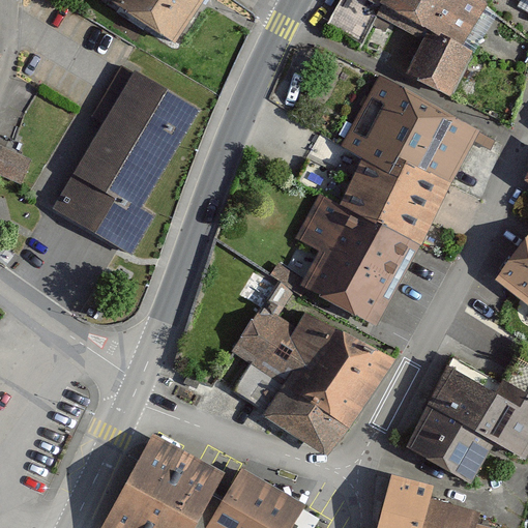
[(109,0),(177,42),(203,0),(109,0)]
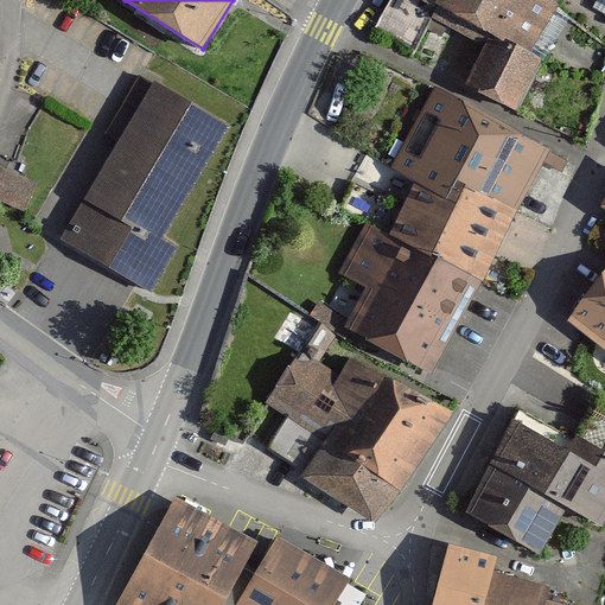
[(411,0),(444,17),(452,0),(411,0)]
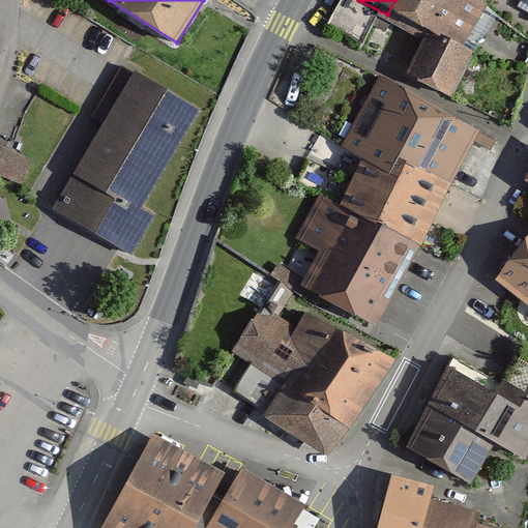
[(523,0),(527,2),(527,0),(394,0),(387,15),(427,37),(430,33),(441,40),(445,34),(464,46),(487,4),(489,0),(523,0)]
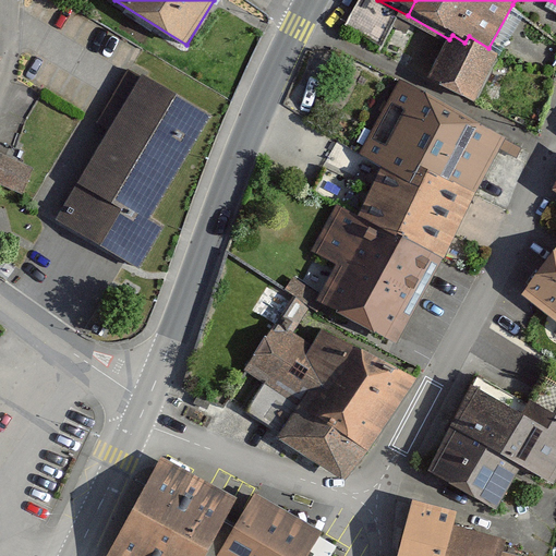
[(473,106),(500,55),(488,48),(469,36),(464,43),(452,35),(449,39),(427,81),(473,106)]
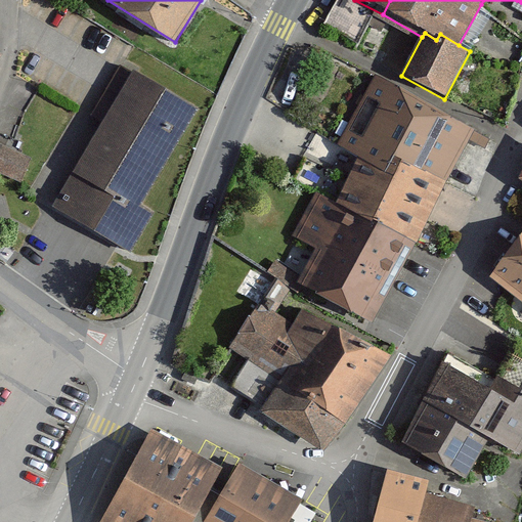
[(132,252),(155,213),(141,205),(199,107),(133,70),(53,206),(132,252)]
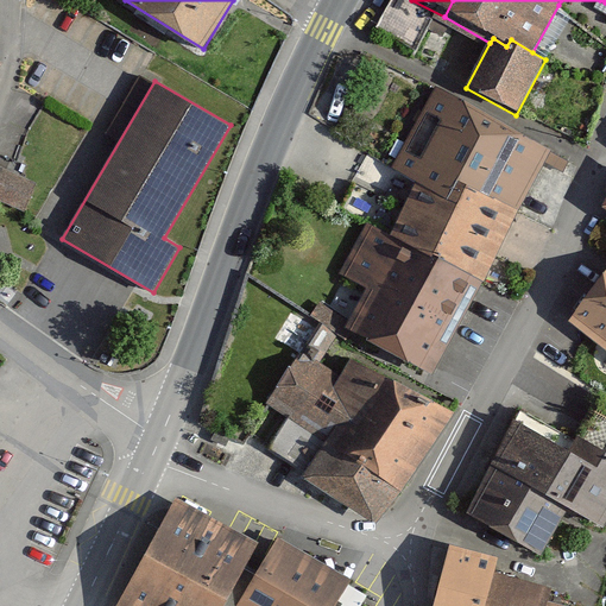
[(477,190),(517,210),(542,164),(565,175),(572,162),(434,88),(390,170),(417,184),(448,201),(459,181),(477,190)]
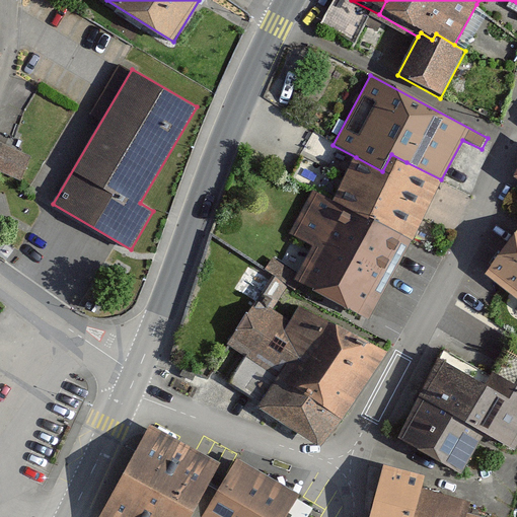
[(29,158),(0,146),(0,171),(20,180),(29,158)]
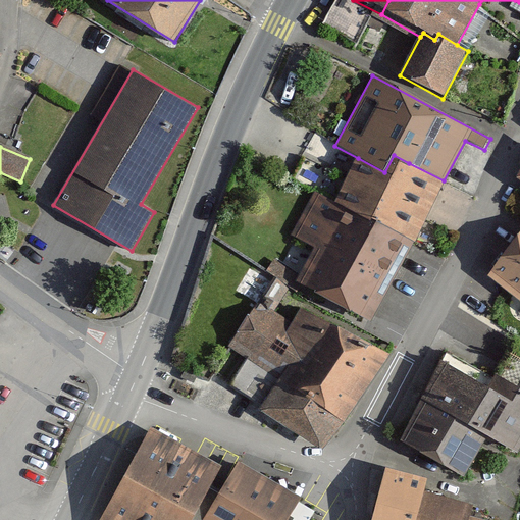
[(358,158),(334,202),(377,223),(409,163),(394,155),(384,172),(358,158)]
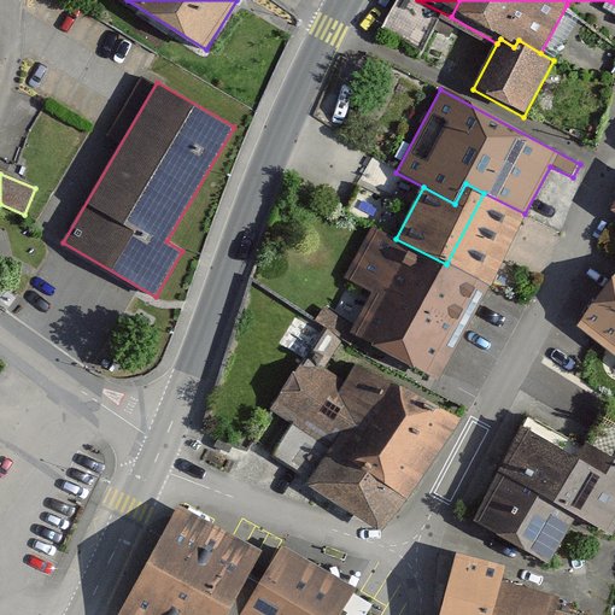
[(487,286),(525,214),(484,193),(446,264),(487,286)]
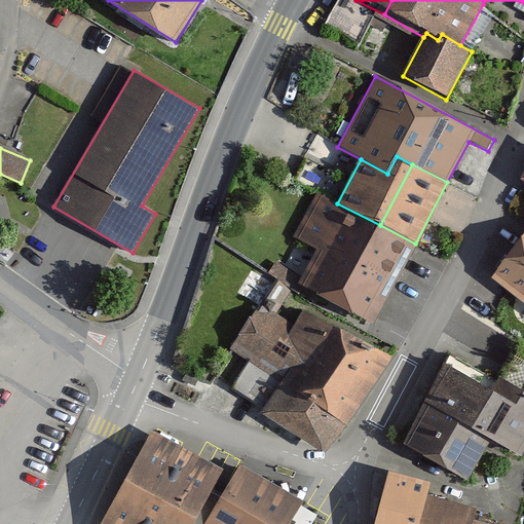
[(301,286),(374,324),(415,244),(380,225),(337,203),(322,194),(299,236),(321,248),(301,286)]
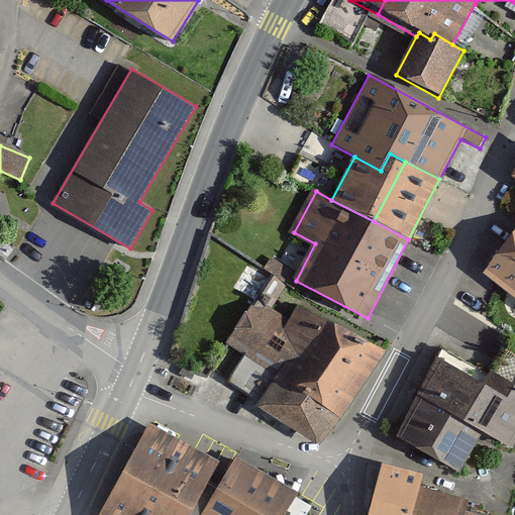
[(481,273),(514,299),(514,234),(511,232),(481,273)]
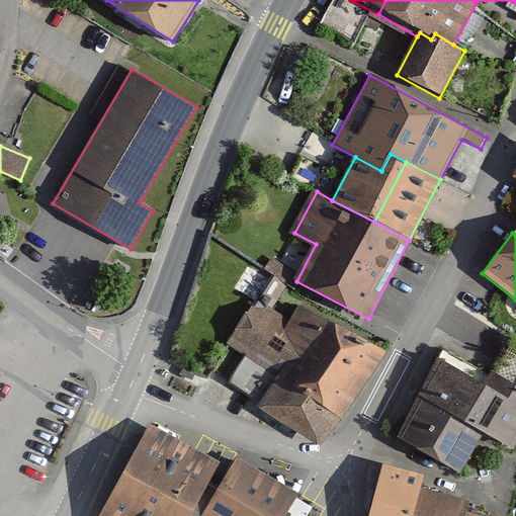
[(343,419),(387,351),(299,305),(290,321),(257,296),(226,344),(275,375),(259,407),(317,448),(343,419)]
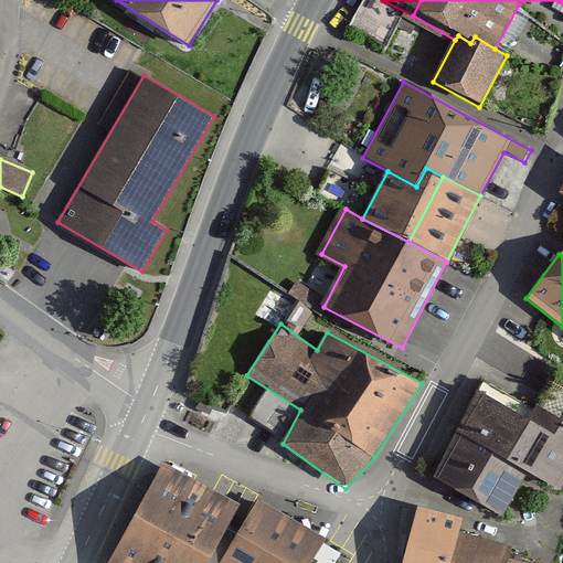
[(477,390),(459,429),(530,471),(560,489),(562,482),(562,418),(546,409),(538,423),(477,390)]
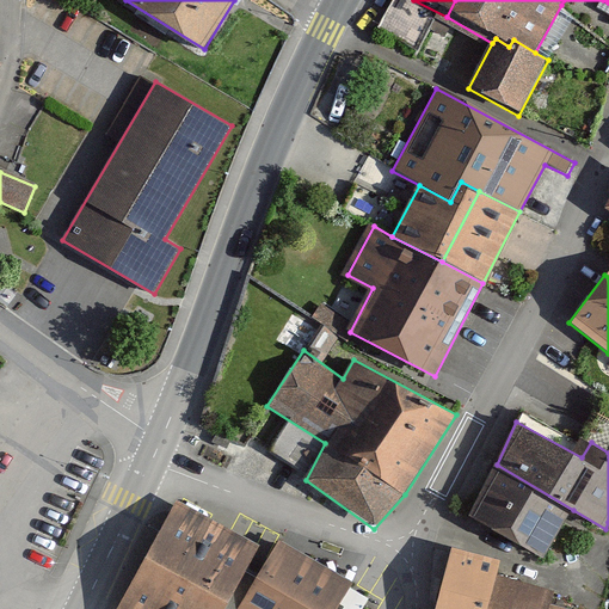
[(468,517),(546,560),(573,510),(497,465),(468,517)]
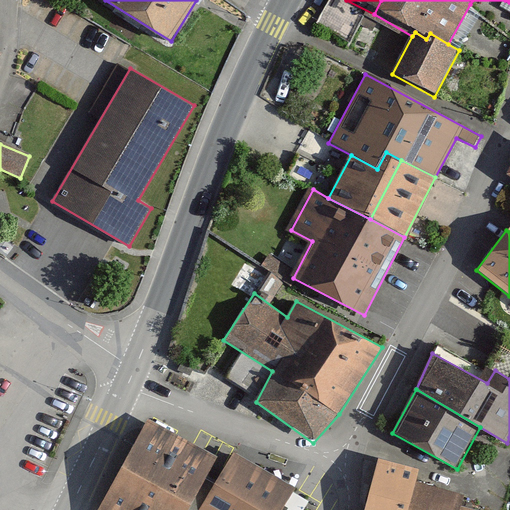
[(146,419),(96,509),(187,509),(216,457),(146,419)]
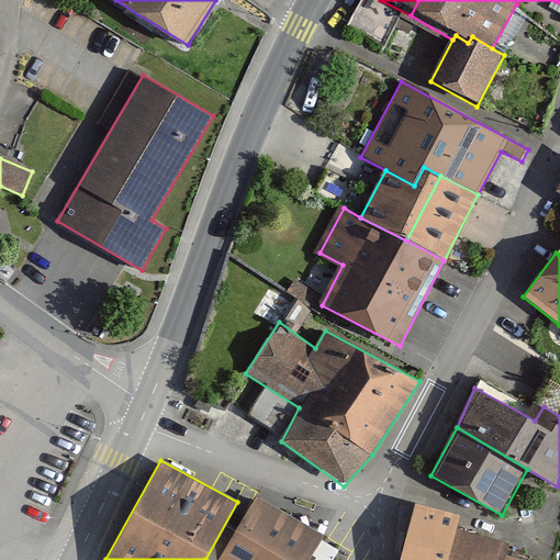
[(260,500),(225,559),(304,559),(320,534),(260,500)]
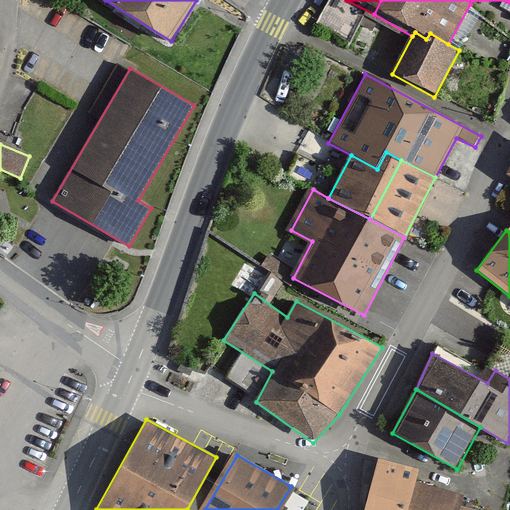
[(419,468),(377,457),(363,509),(409,509),(415,484),(419,468)]
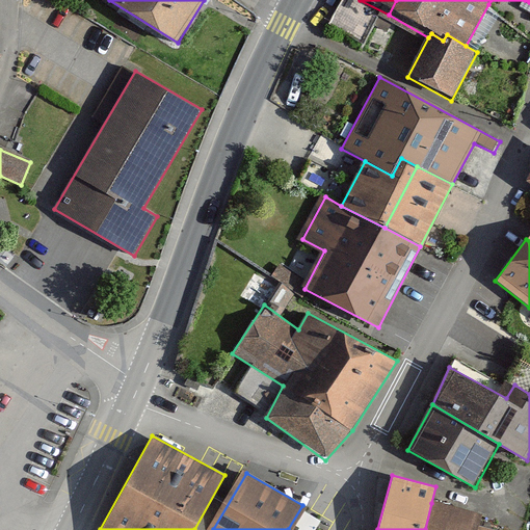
[(431,503),(425,529),(491,529),(477,527),(480,512),(431,503)]
